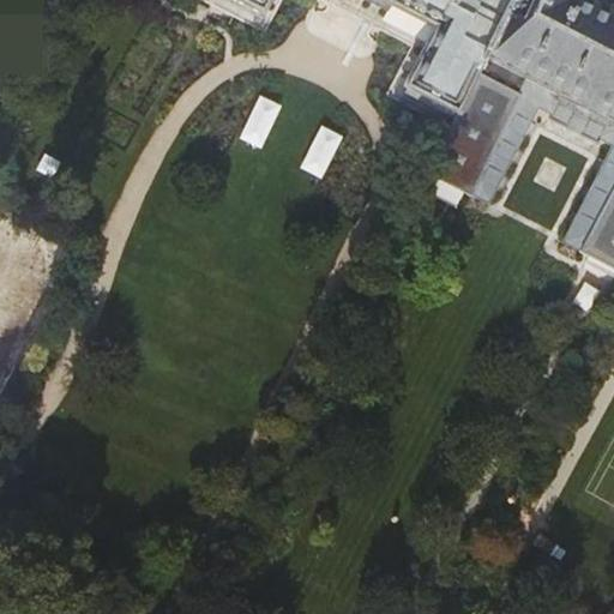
[(241,0),(246,1),(244,6),(254,12),(257,7),(259,8),(263,0),(384,0),(383,5),(386,7),(391,0),(435,23),(407,84),(408,85),(405,89),(419,96),(421,91),(439,101),(437,104),(449,110),(451,107),(457,109),(510,0),(241,0)]
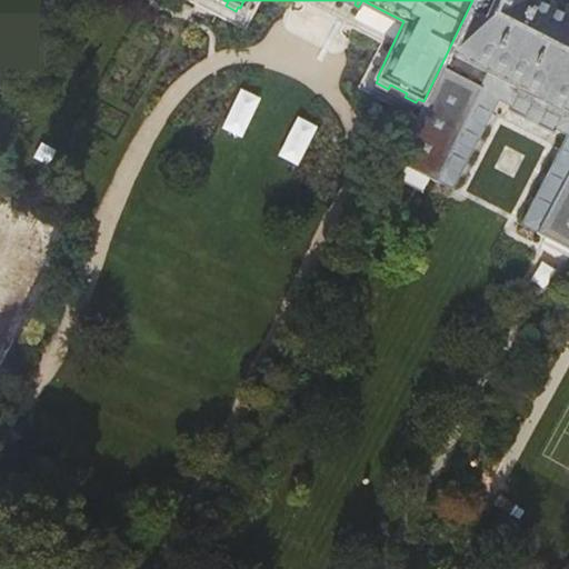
[(568,9),(550,0),(472,0),(423,101),(417,115),(395,160),(451,188),(496,99),(509,106),(507,110),(553,133),(556,130),(568,136),(522,225),(568,247),(568,9)]
